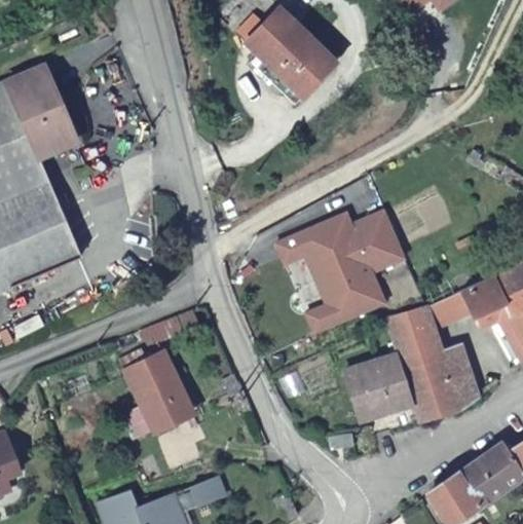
[(396,0),(404,12),(422,0),(437,0),(439,3),(444,0),(396,0)]
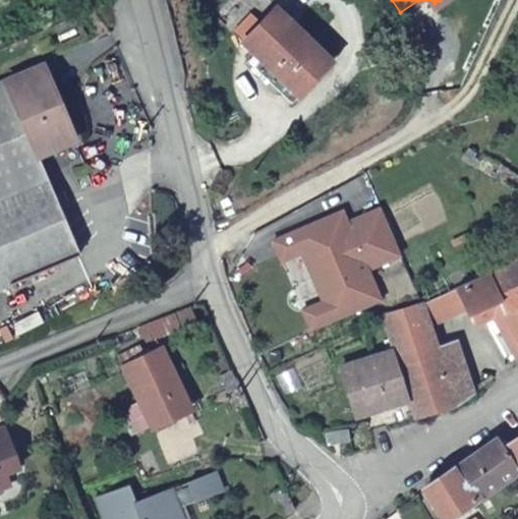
[(278,5),(244,40),(263,58),(256,65),(292,101),(334,60),(278,5)]
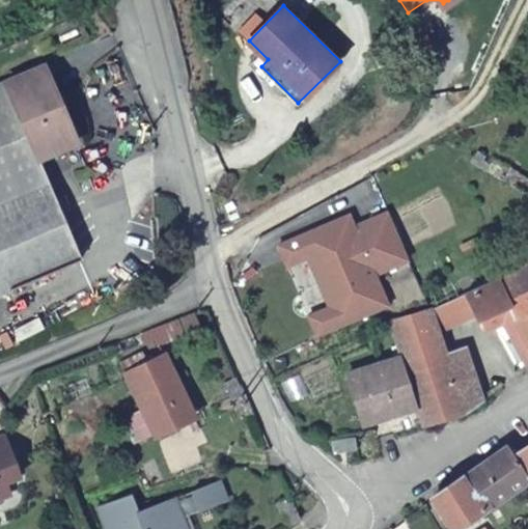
[(48,85),(11,101),(43,175),(80,162),(48,85)]
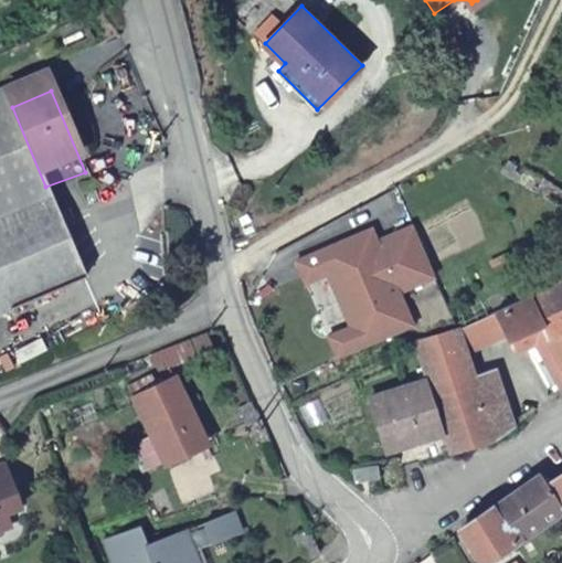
[(0,203),(45,187),(12,107),(0,112),(0,203)]
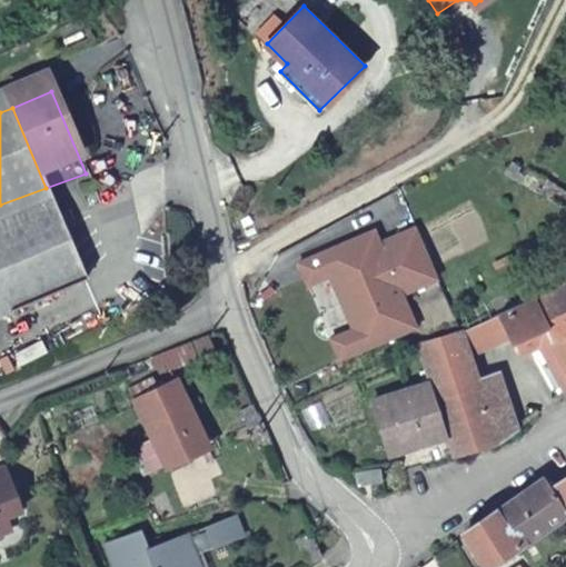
[(0,326),(87,291),(46,188),(0,205),(0,326)]
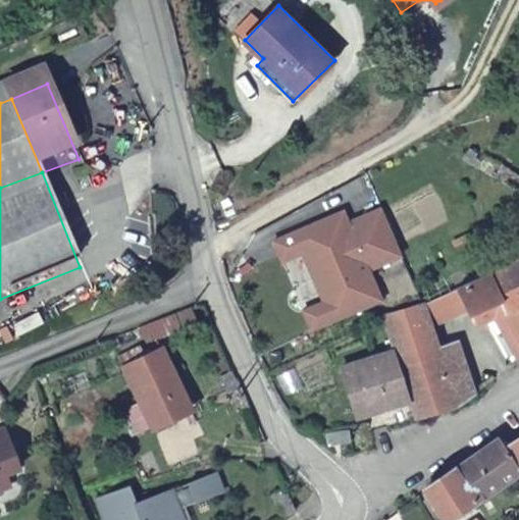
[(322,300),(329,318),(380,296),(368,267),(400,253),(381,206),(348,220),(345,215),(328,222),(326,217),(293,231),(301,251),(305,249),(327,298),(322,300)]
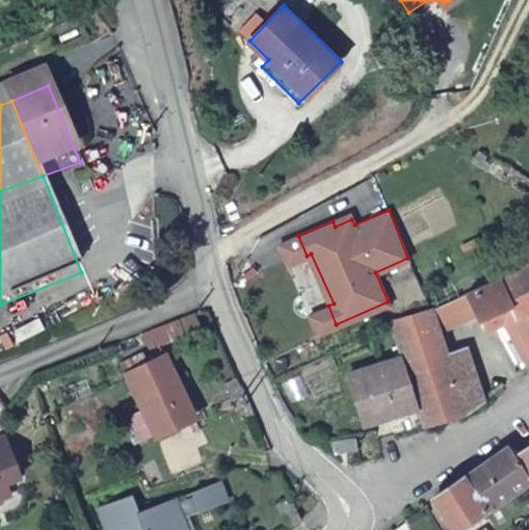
[(349,213),(333,221),(335,227),(351,219),(349,213)]
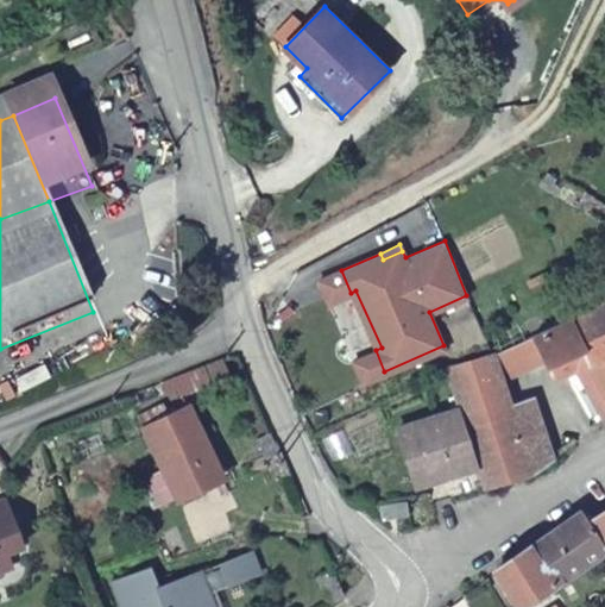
[(351,293),(341,270),(320,280),(329,302),(351,293)]
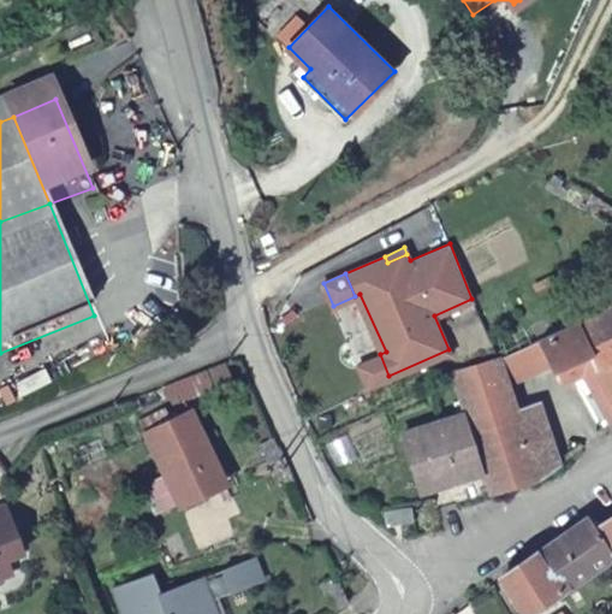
[(611,301),(536,335),(548,364),(552,371),(556,370),(563,384),(590,371),(611,361),(611,301)]
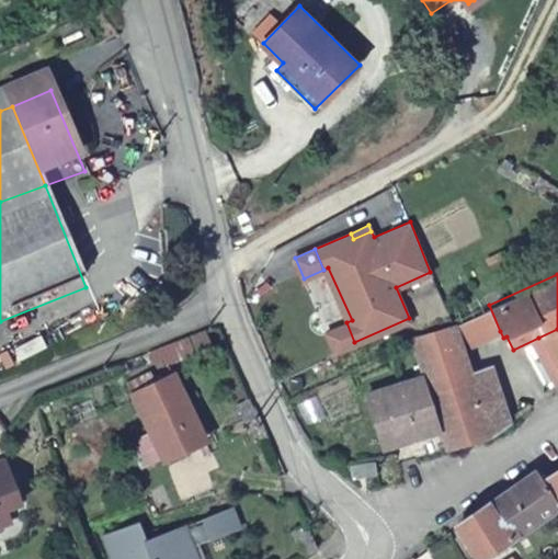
[(500,331),(489,305),(448,322),(459,349),(500,331)]
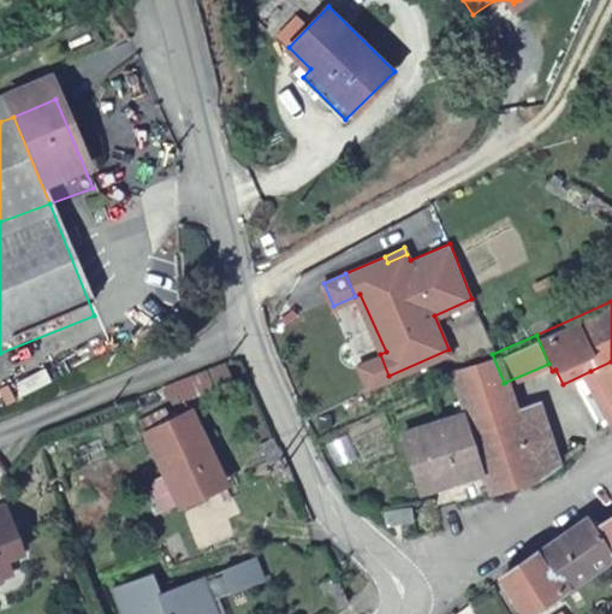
[(388,376),(380,354),(358,364),(368,385),(388,376)]
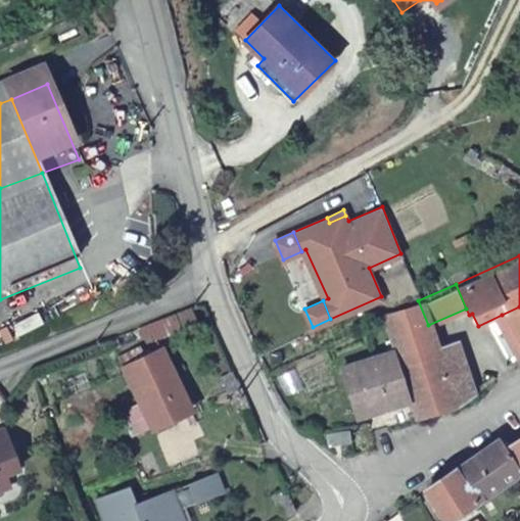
[(428,325),(418,300),(381,316),(393,347),(413,399),(419,415),(459,405),(441,360),(428,325)]
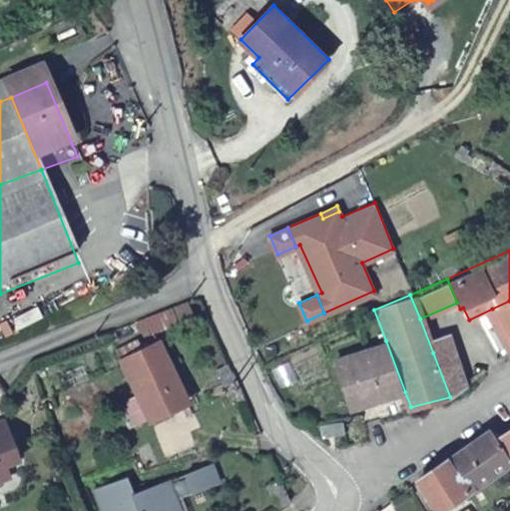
[(509,301),(492,309),(484,313),(490,320),(506,356),(509,354),(509,301)]
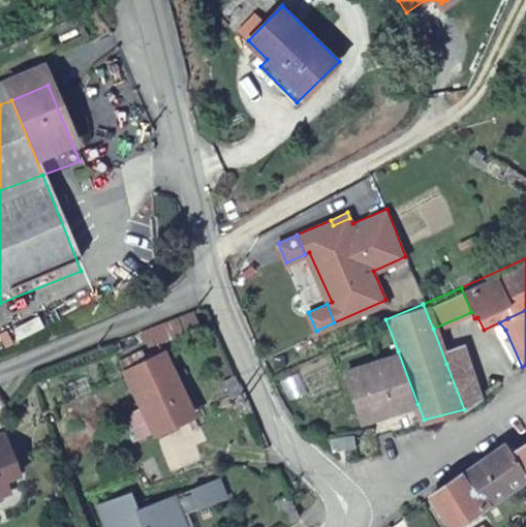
[(418,404),(398,351),(346,370),(363,415),(391,406),(394,412),(418,404)]
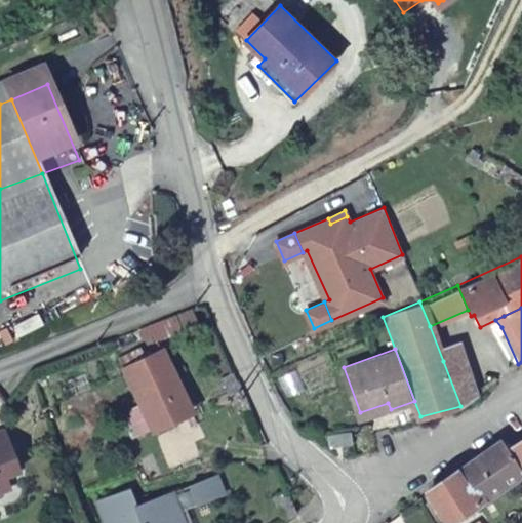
[(443,361),(460,406),(486,388),(474,352),(443,361)]
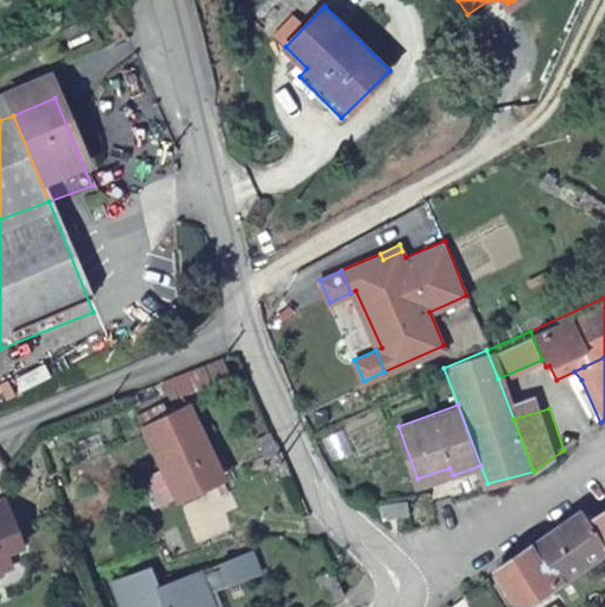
[(153,430),(180,504),(225,488),(200,415),(153,430)]
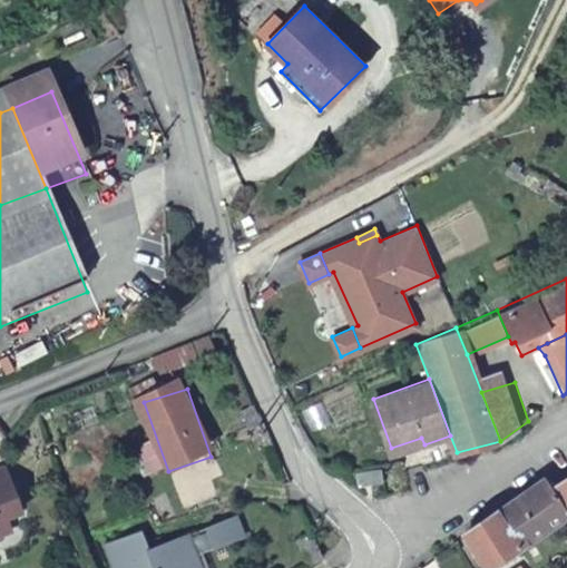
[(488,567),(489,567),(566,515),(566,503),(554,485),(547,473),(466,531),(488,567)]
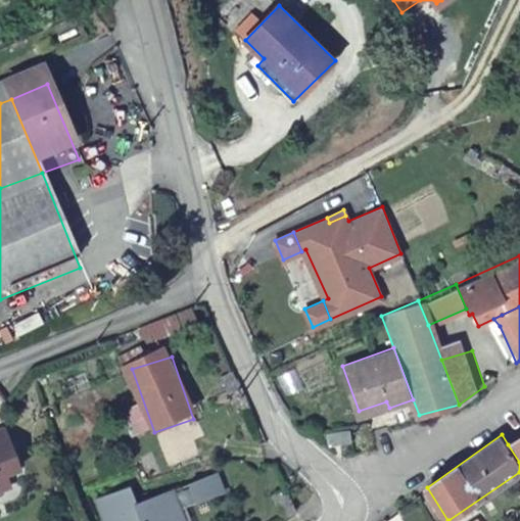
[(519,436),(508,444),(519,462),(519,436)]
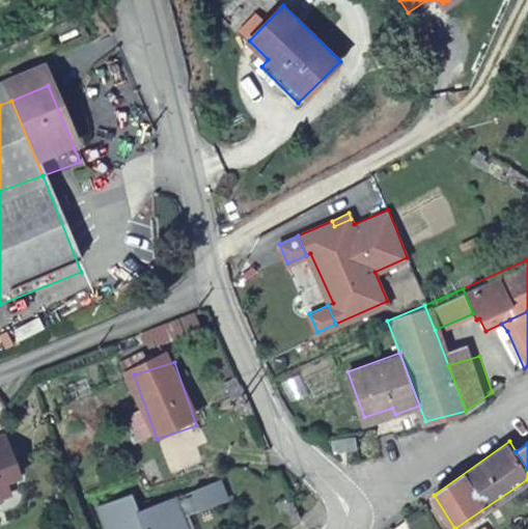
[(0,507),(15,502),(7,483),(22,478),(10,447),(0,450),(0,507)]
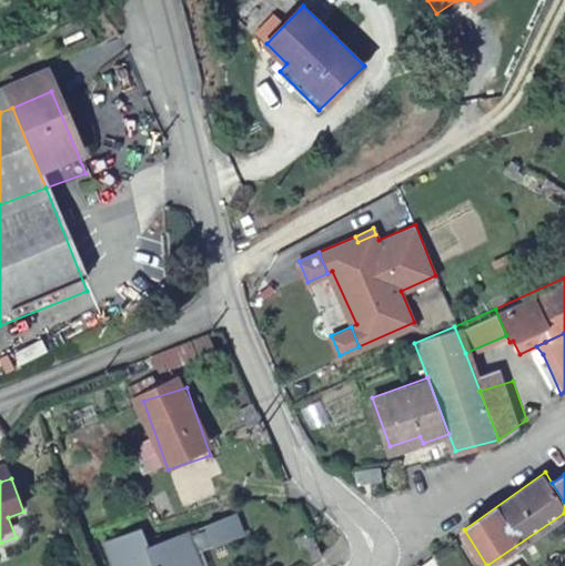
[(239,514),(209,525),(217,545),(246,534),(239,514)]
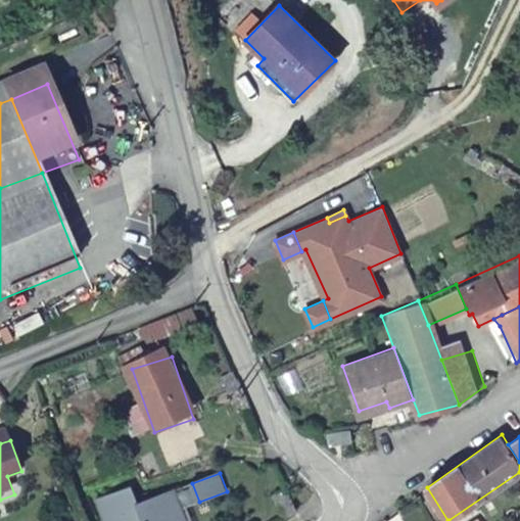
[(132,485),(99,498),(108,520),(187,520),(176,489),(138,503),(132,485)]
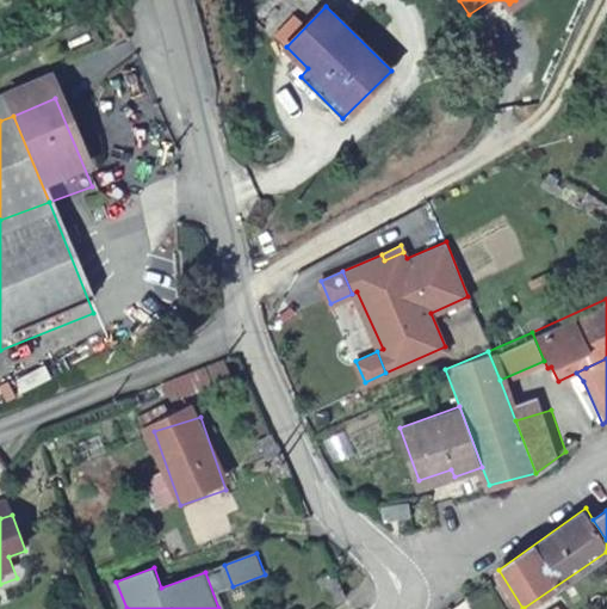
[(330,568),(314,576),(327,604),(346,591),(335,582),(330,568)]
